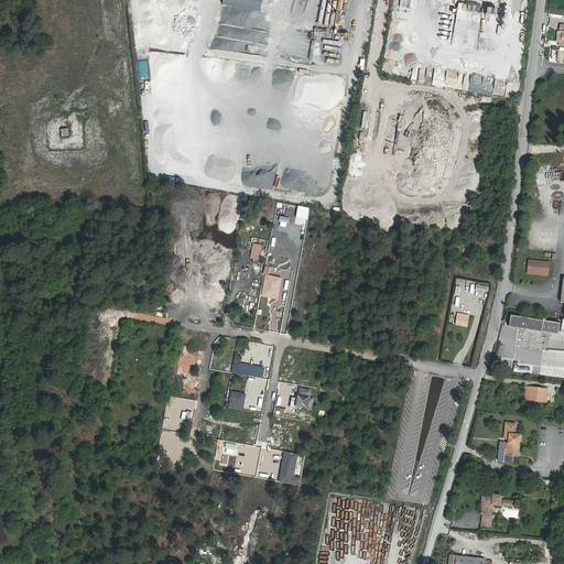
[(480,8),(457,3),(455,20),(478,24),(480,8)]
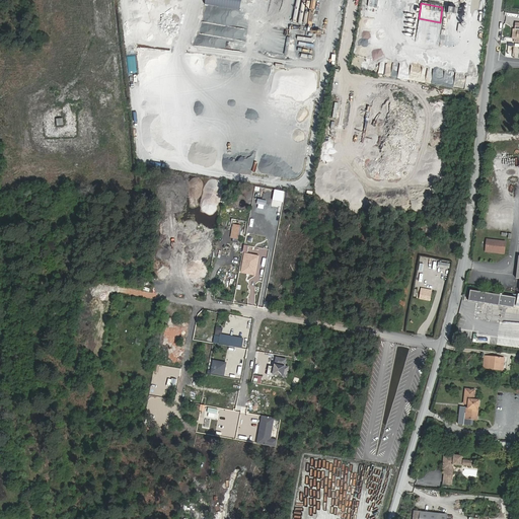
[(459,9),(449,7),(448,14),(458,15),(459,9)]
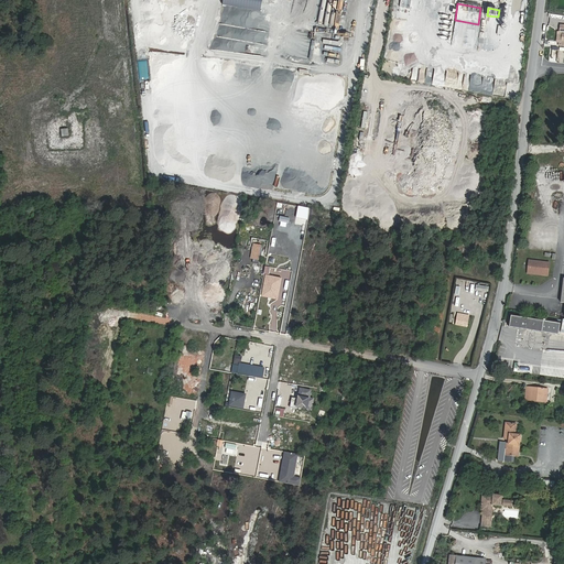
[(479,31),(464,30),(463,36),(469,36),(468,49),(477,50),(479,31)]
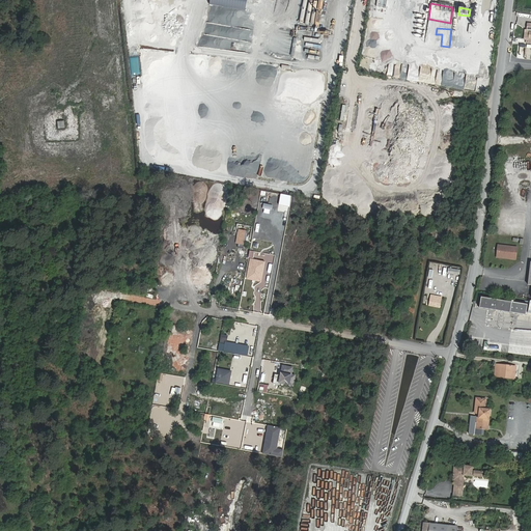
[(198,157),(197,162),(238,172),(244,171),(245,167),(239,165),(238,157),(245,156),(247,151),(252,150),(250,134),(243,134),(236,133),(234,140),(233,134),(230,145),(230,142),(230,141),(228,128),(226,134),(220,133),(221,128),(208,124),(200,157),(198,157)]
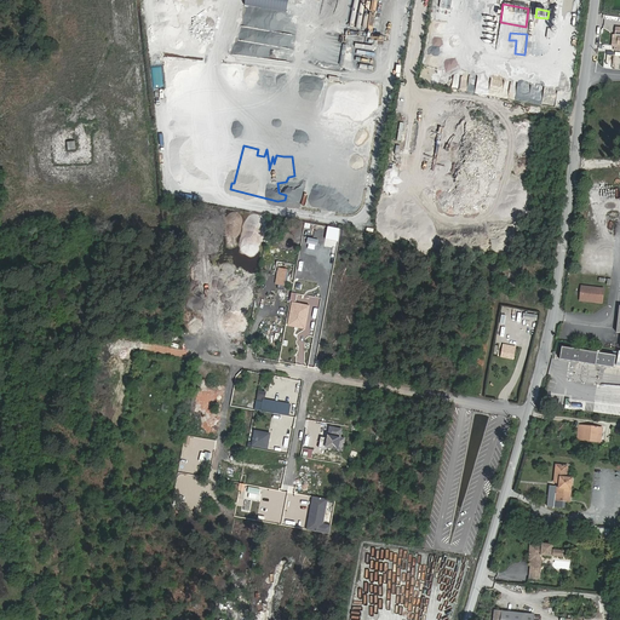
[(603,288),(581,287),(580,302),(602,304),(603,288)]
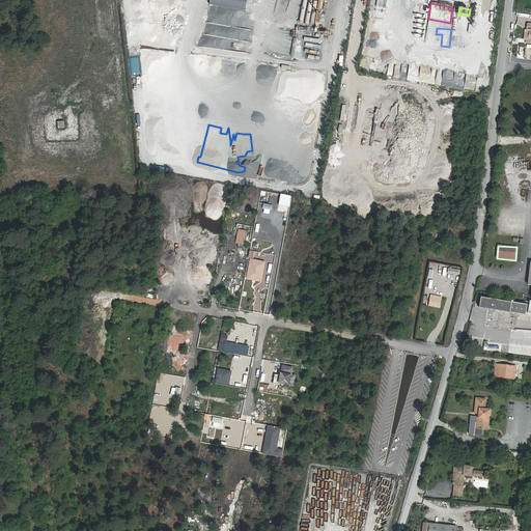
[(448,275),(455,276),(456,268),(448,268),(448,275)]
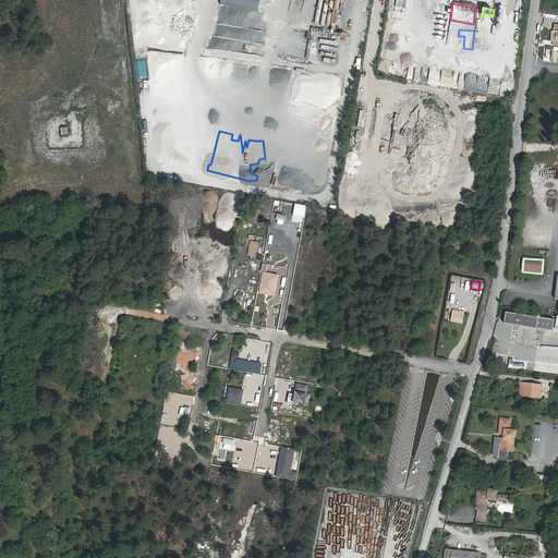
[(449,322),(462,324),(464,311),(451,308),(449,322)]
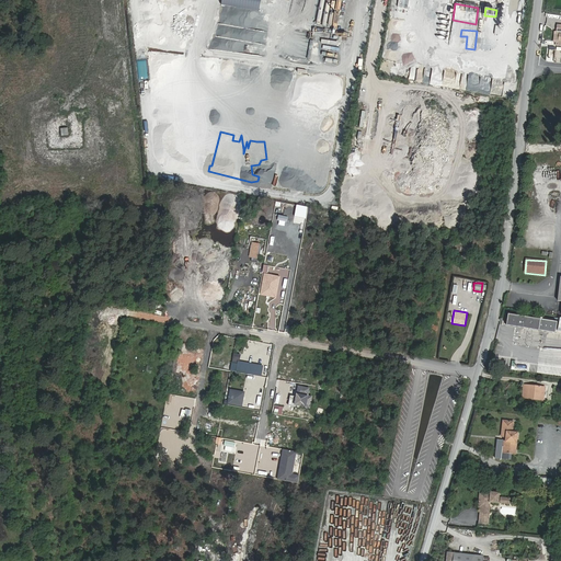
[(540,318),(508,315),(507,327),(539,330),(540,318)]
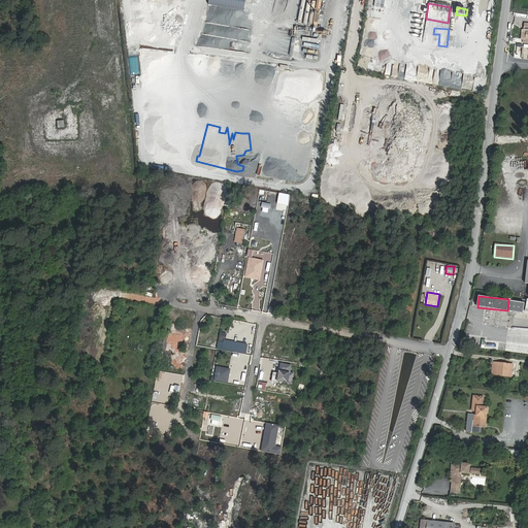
[(527,326),(509,323),(507,341),(527,344),(527,326)]
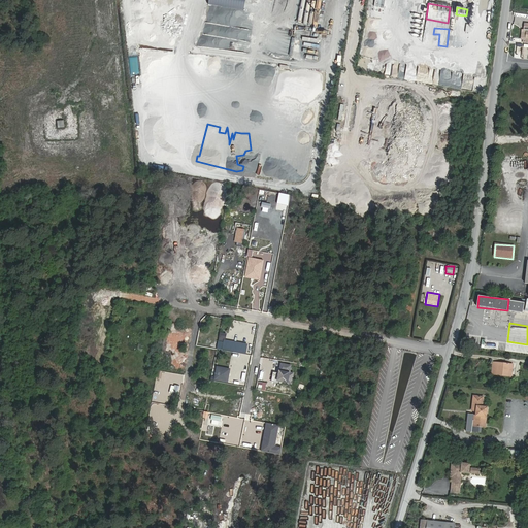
[(493,361),(491,374),(510,376),(513,364),(493,361)]
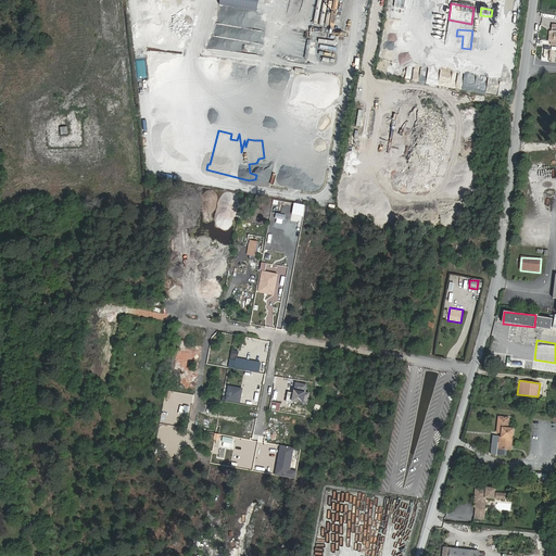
[(508,440),(512,441),(513,431),(507,431),(508,420),(498,418),(497,434),(501,434),(501,439),(500,439),(498,451),(506,452),(508,440)]
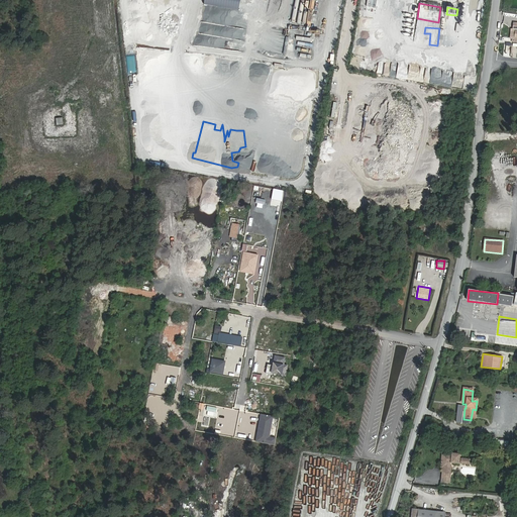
[(442,464),(441,464),(440,469),(442,469),(442,478),(449,478),(450,466),(459,466),(460,455),(451,455),(451,456),(441,456),(441,462),(442,462),(442,464)]
